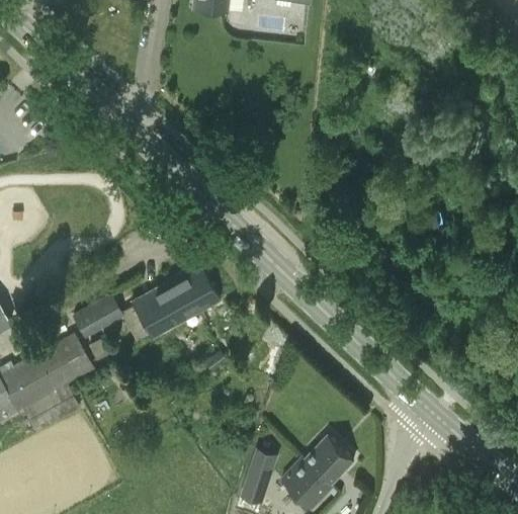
[(192,0),(192,8),(227,12),(227,11),(242,13),(243,0),(192,0)]
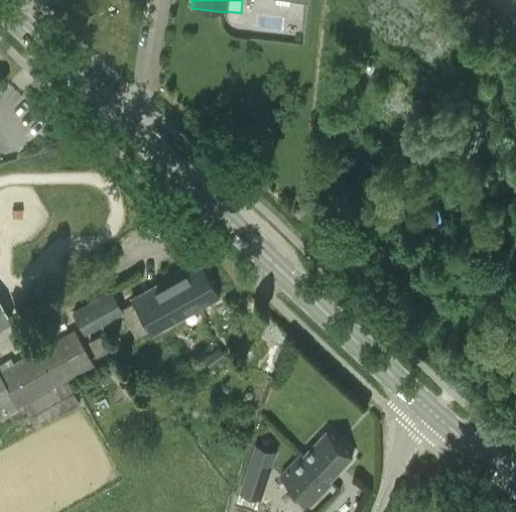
[(151,337),(218,299),(198,262),(130,300),(151,337)]
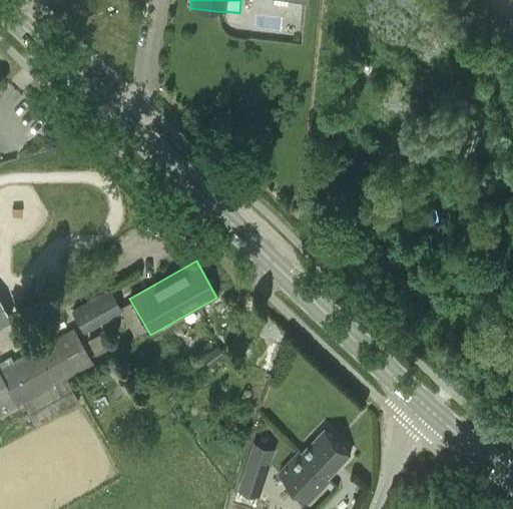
[(110,292),(72,314),(85,337),(123,314),(110,292)]
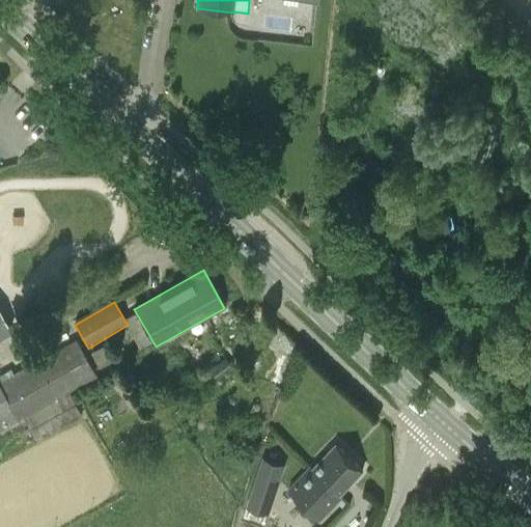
[(0,311),(0,339),(12,333),(0,311)]
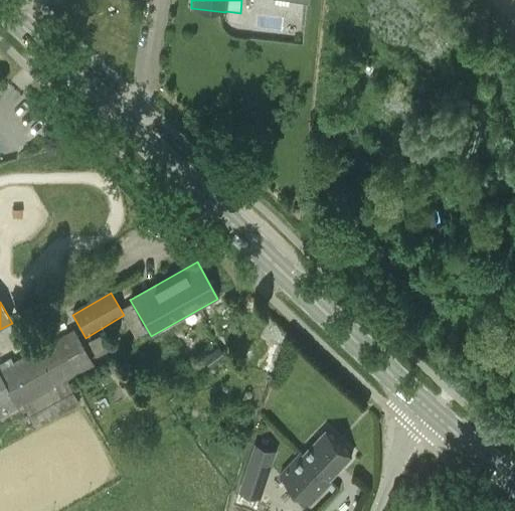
[(0,415),(21,404),(36,431),(80,406),(65,379),(92,365),(72,332),(13,364),(11,361),(0,367),(0,415)]
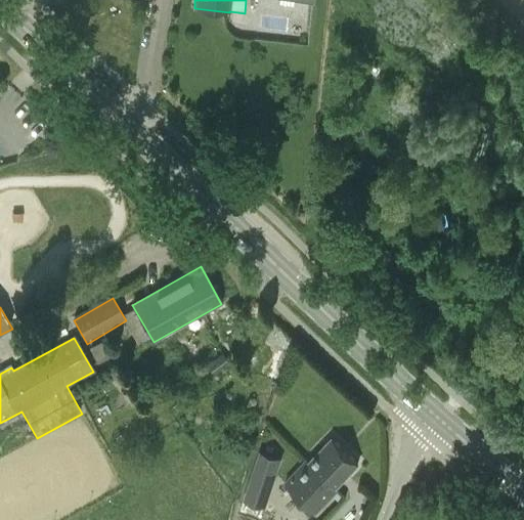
[(97,364),(110,360),(102,343),(91,348),(97,364)]
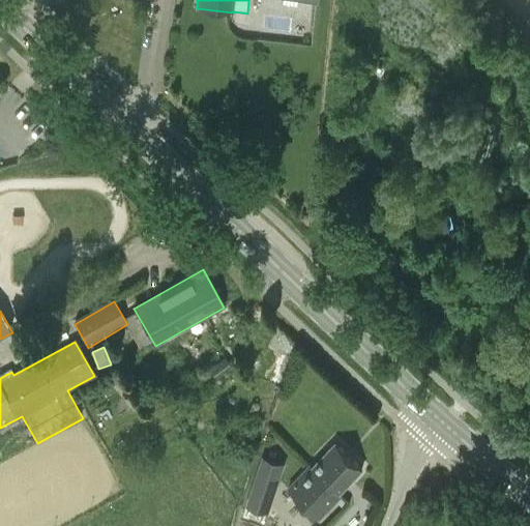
[(217,383),(232,372),(225,362),(210,374),(217,383)]
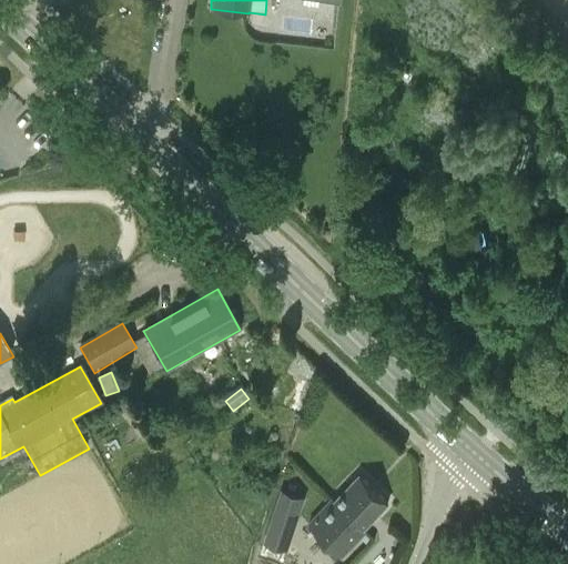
[(310,524),(345,556),(366,533),(364,531),(388,504),(358,477),(334,503),(332,501),(310,524)]
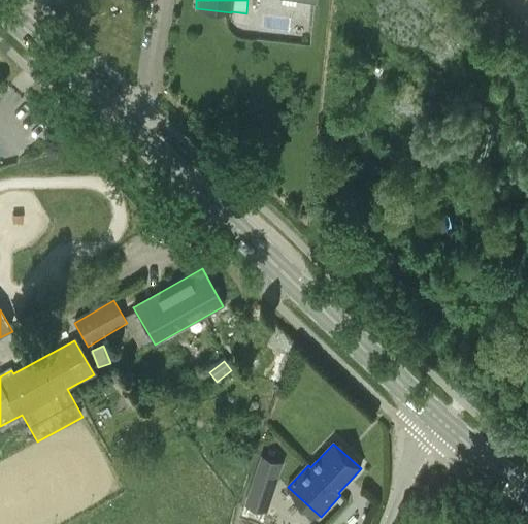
[(263,459),(253,491),(272,498),(283,465),(263,459)]
